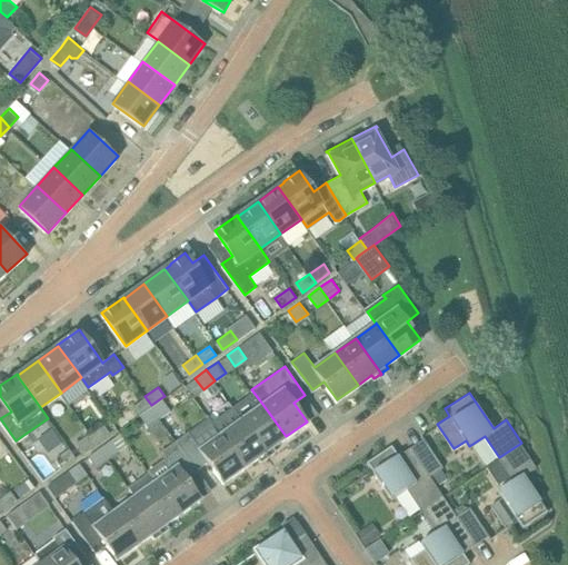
[(140,414),(151,405),(145,396),(131,406),(138,415),(140,414)]
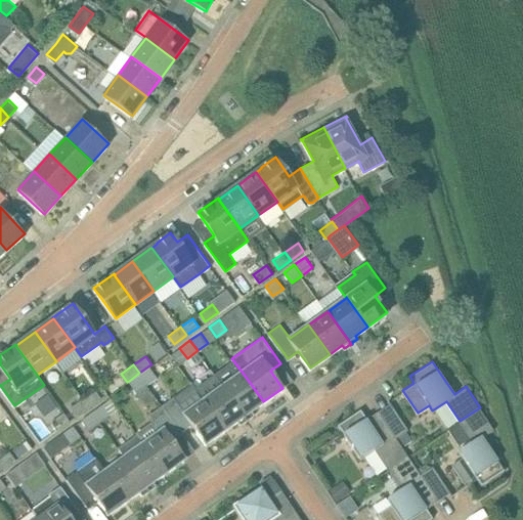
[(146,384),(157,376),(149,365),(139,373),(146,384)]
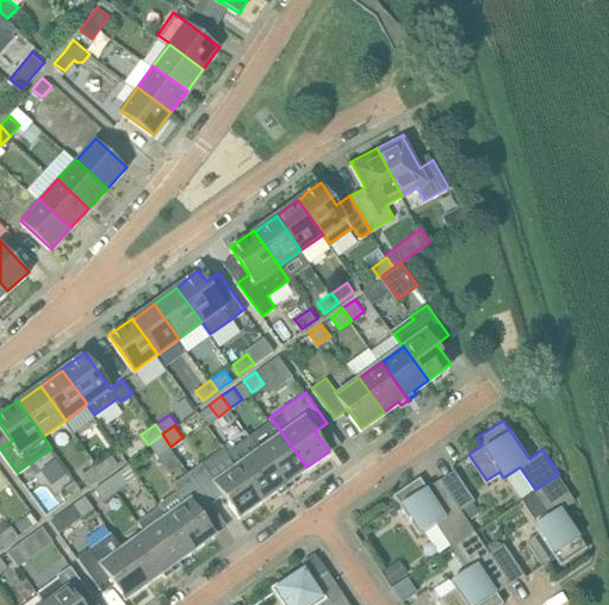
[(306,467),(281,432),(260,449),(287,487),(289,487),(287,486),(294,481),(292,478),(306,467)]
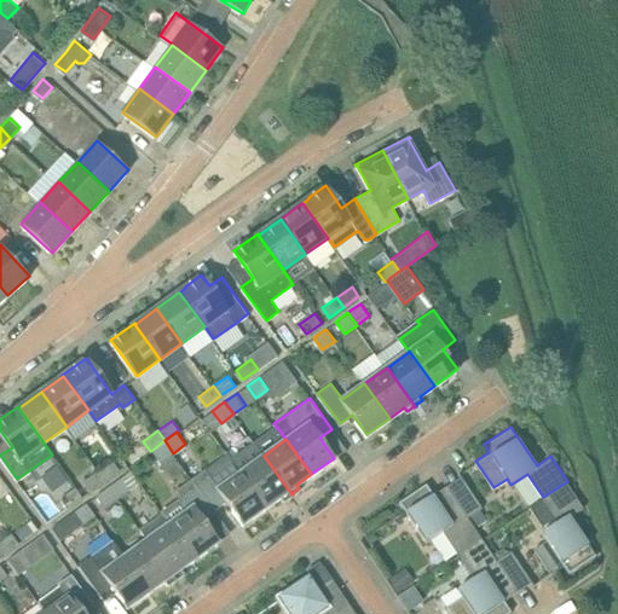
[(173,453),(165,440),(152,450),(161,462),(173,453)]
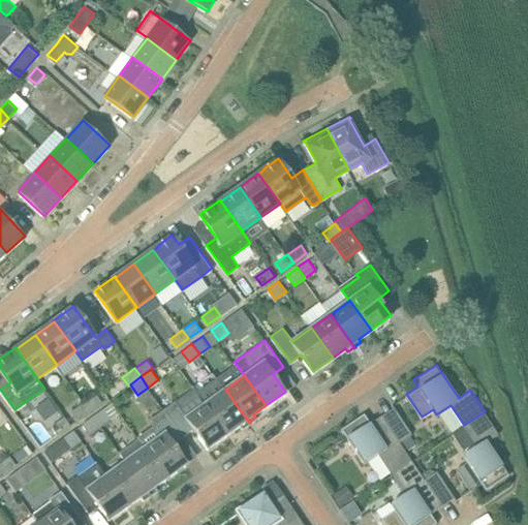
[(196,391),(227,433),(240,424),(242,427),(248,423),(248,424),(249,423),(225,390),(216,377),(196,391)]
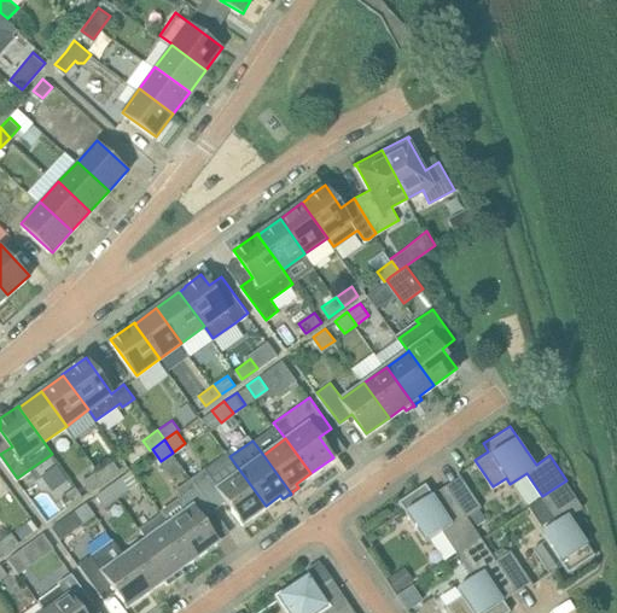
[(191,477),(214,508),(226,500),(243,523),(266,506),(230,456),(207,472),(204,468),(191,477)]
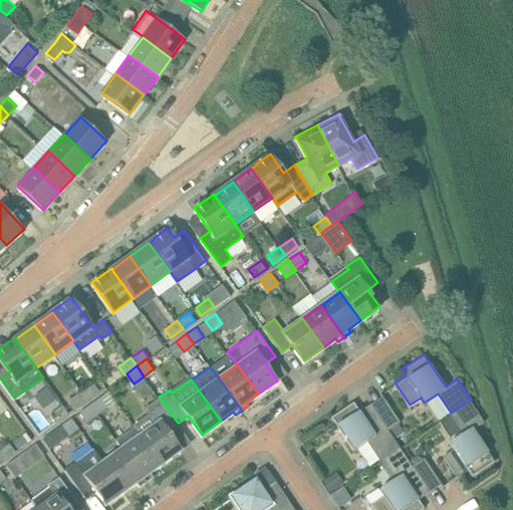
[(81,391),(86,399),(98,390),(93,381),(81,391)]
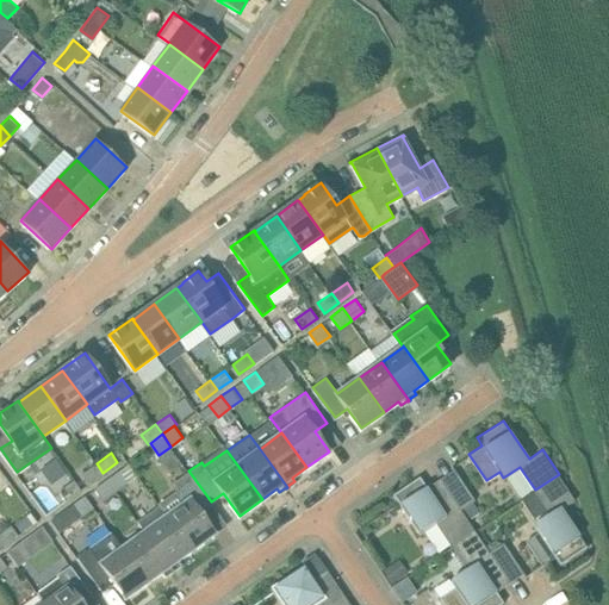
[(103,473),(97,463),(81,473),(88,482),(103,473)]
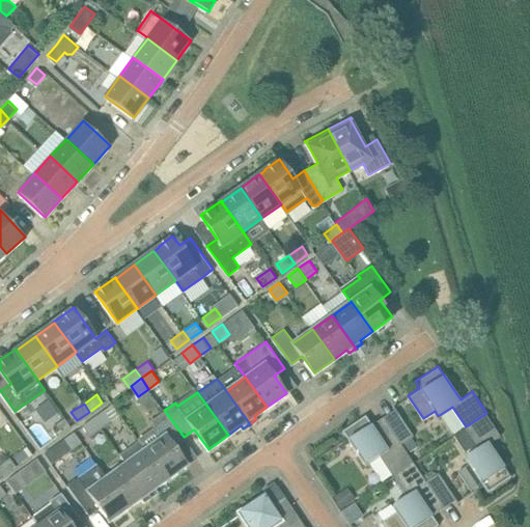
[(386,420),(401,443),(412,436),(414,435),(394,405),(393,406),(397,413),(386,420)]
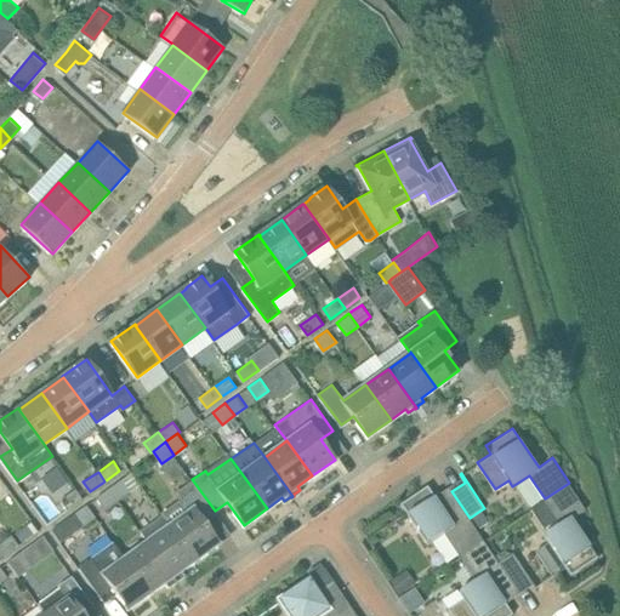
[(121,478),(109,486),(118,500),(130,490),(121,478)]
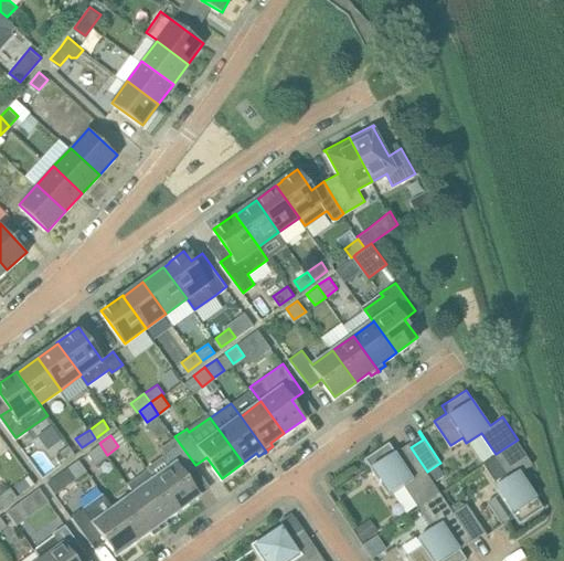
[(155,478),(178,509),(199,495),(184,474),(195,465),(174,436),(162,445),(168,453),(148,467),(155,478)]
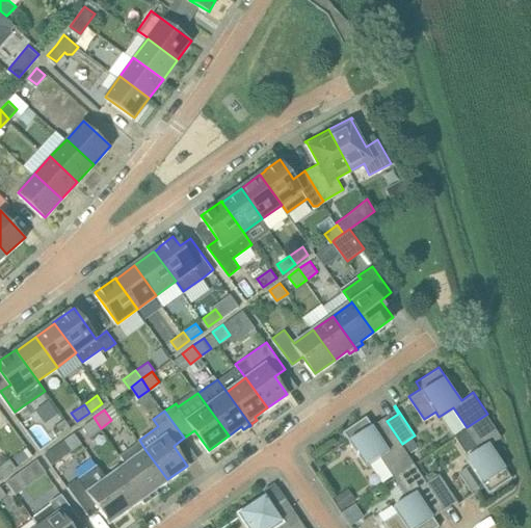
[(467,427),(467,428),(480,448),(466,457),(470,463),(459,471),(474,493),(484,485),(489,492),(512,476),(489,443),(501,436),(487,414),(467,427)]
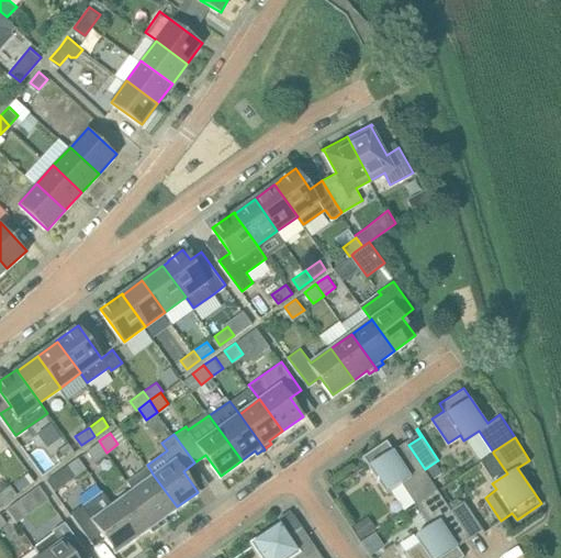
[(362,455),(367,461),(386,491),(402,481),(416,503),(438,489),(432,479),(425,469),(408,445),(396,453),(386,438),(362,455)]
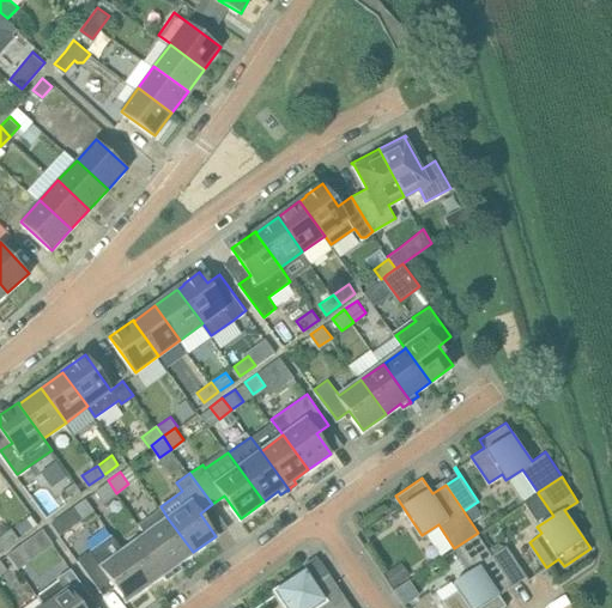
[(116,493),(108,480),(96,490),(104,502),(116,493)]
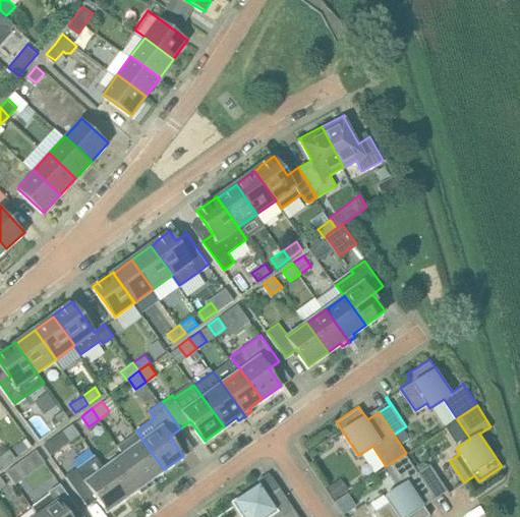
[(50,418),(56,426),(69,417),(63,409),(50,418)]
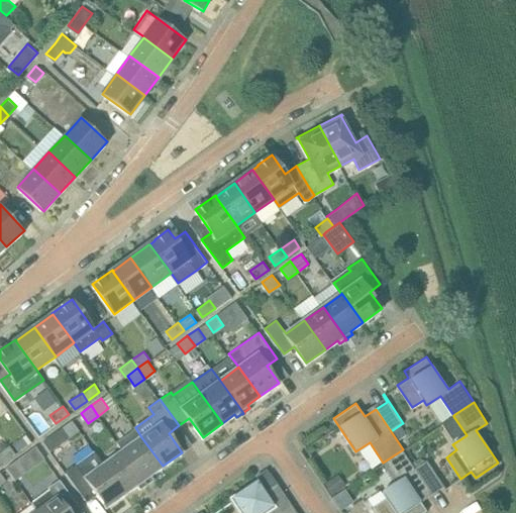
[(62,426),(70,436),(80,429),(72,419),(62,426)]
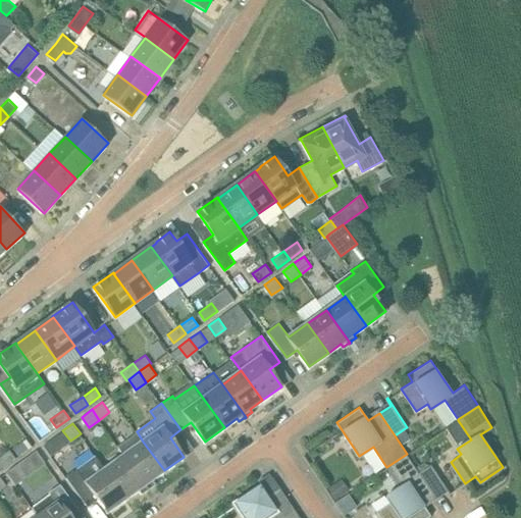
[(405,428),(395,435),(401,445),(411,437),(405,428)]
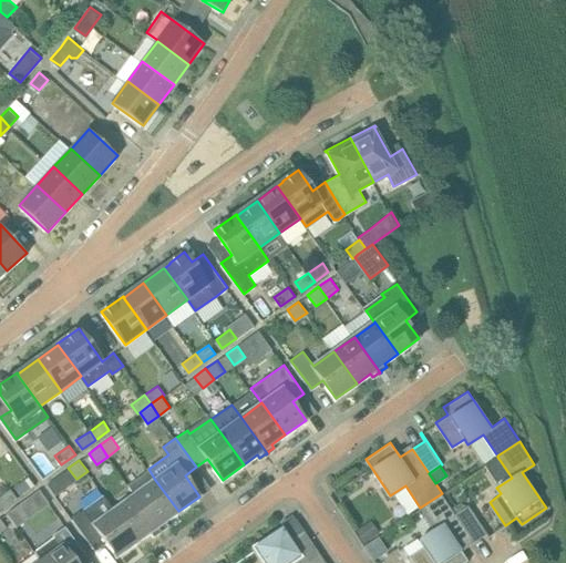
[(150,471),(130,485),(135,494),(162,531),(162,530),(162,529),(167,524),(165,521),(178,511),(155,480),(150,471)]
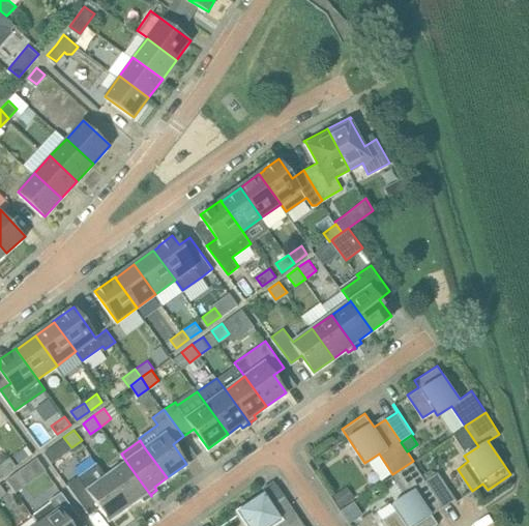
[(9,456),(0,462),(0,469),(3,473),(16,464),(9,456)]
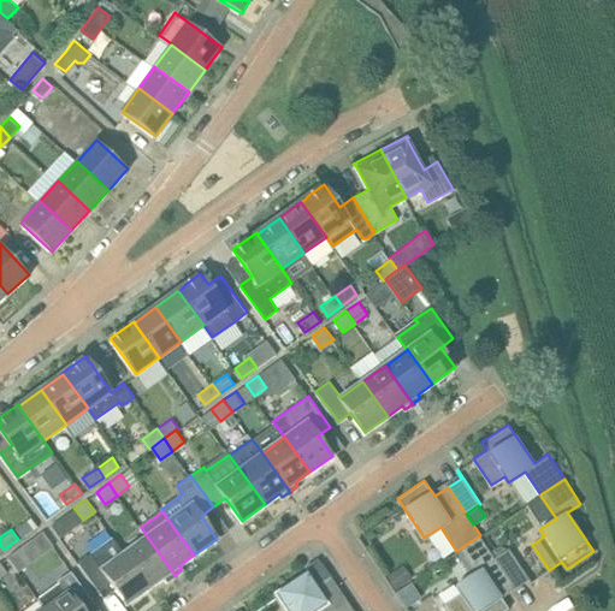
[(456,551),(472,574),(455,585),(460,592),(445,601),(450,610),(503,610),(509,607),(498,591),(512,582),(490,551),(480,535),(456,551)]
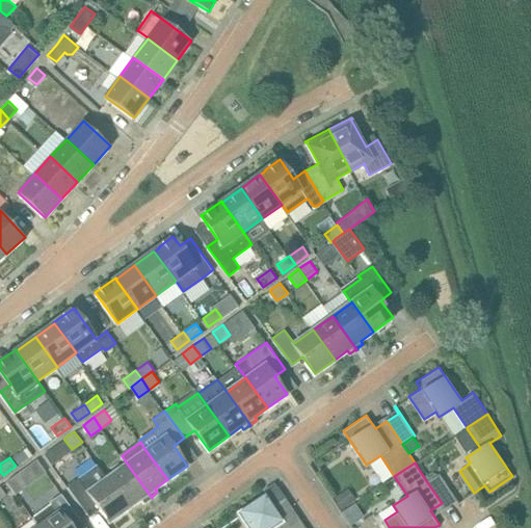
[(151,498),(152,498),(127,464),(108,477),(129,507),(142,498),(144,501),(150,497),(151,498)]
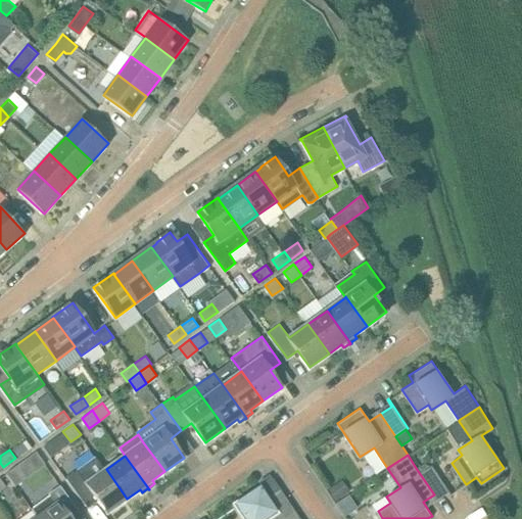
[(78,469),(66,477),(85,503),(95,496),(107,513),(127,499),(106,469),(97,457),(79,470),(78,469)]
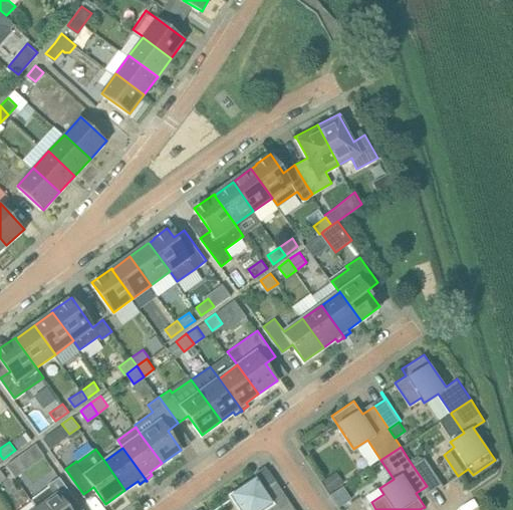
[(6,464),(12,472),(24,463),(19,455),(6,464)]
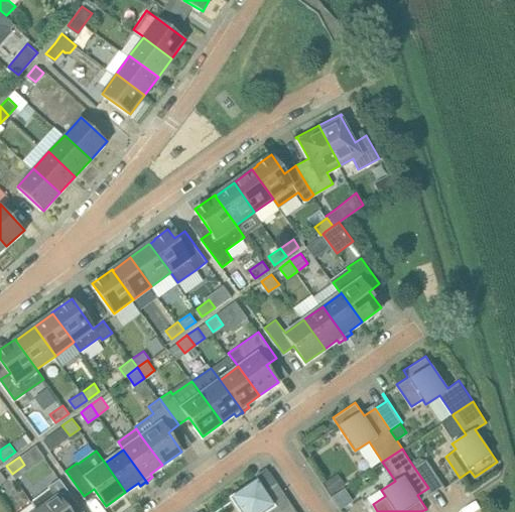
[(410,462),(428,488),(439,481),(444,488),(445,487),(426,459),(419,463),(415,458),(410,462)]
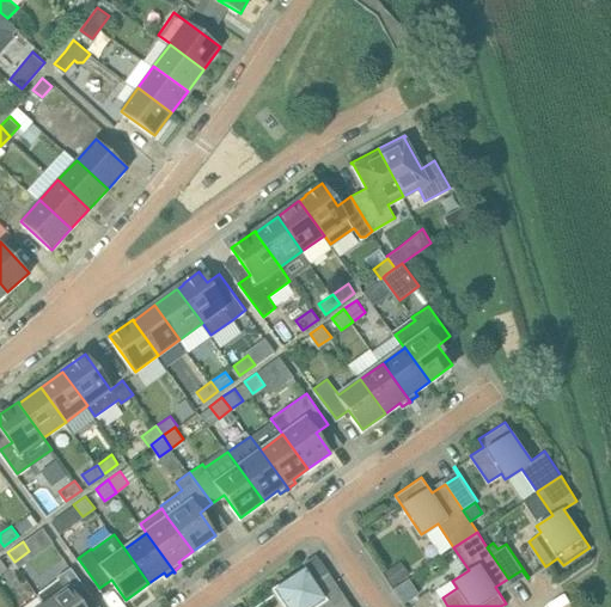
[(272,588),(275,593),(285,606),(352,606),(319,557),(318,558),(327,571),(315,578),(306,565),(272,588)]
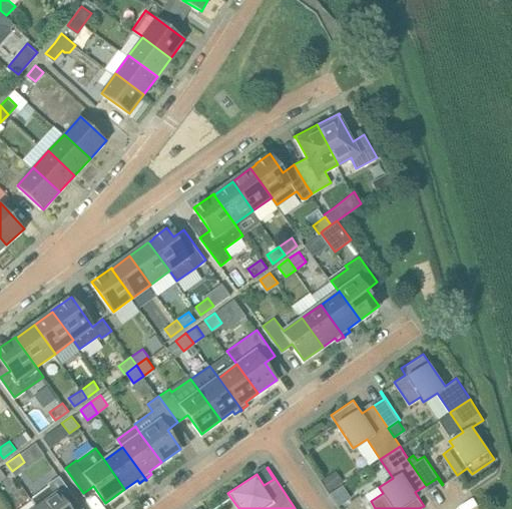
[(77,499),(59,474),(48,482),(50,484),(31,497),(37,506),(39,508),(68,508),(67,506),(77,499)]
